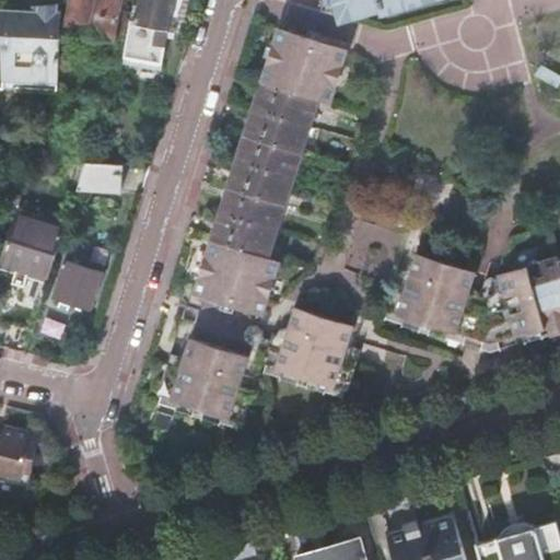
[(72,0),(66,27),(127,41),(130,24),(132,12),(118,9),(119,0),(72,0)]
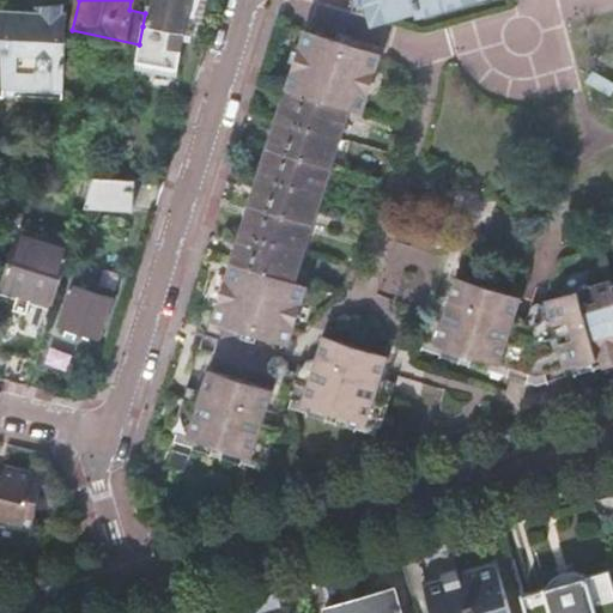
[(143,26),(139,44),(141,46),(137,67),(175,76),(189,0),(151,0),(147,26),(143,26)]
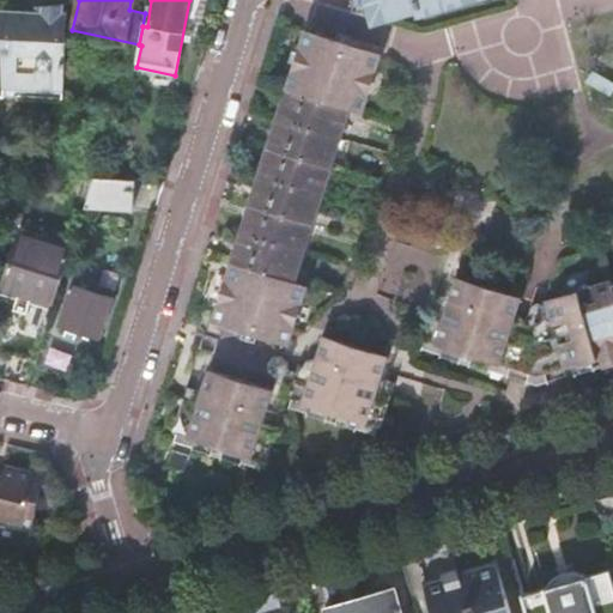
[(419,11),(445,4),(444,0),(352,0),(352,4),(350,12),(375,19),(418,7),(419,11)]
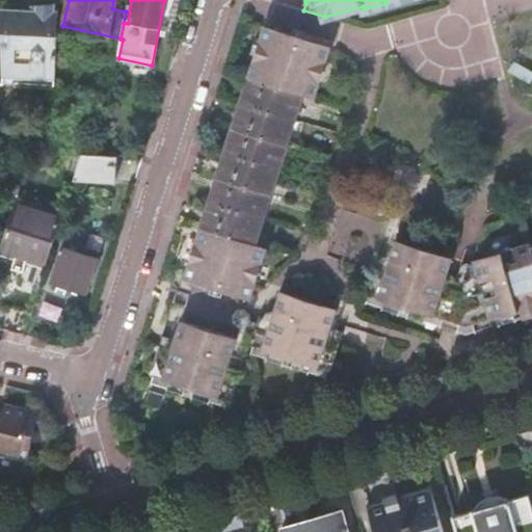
[(1,7),(1,12),(0,25),(0,82),(15,84),(25,73),(55,75),(59,10),(54,10),(30,9),(1,7)]
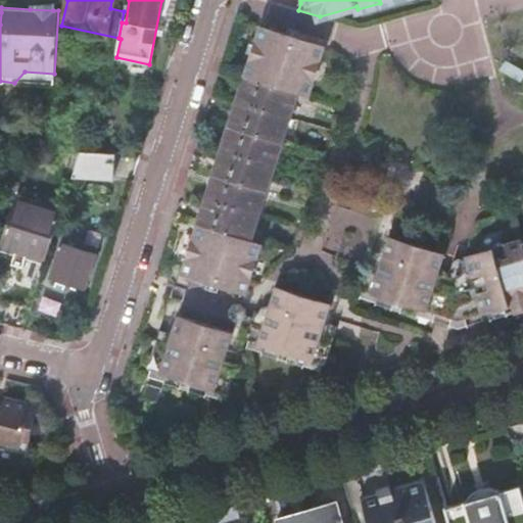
[(288,35),(287,35),(262,27),(183,275),(208,283),(209,283),(219,286),(222,287),(244,294),(260,244),(250,241),(297,93),(307,96),(324,47),(301,40),(298,39),(288,35)]
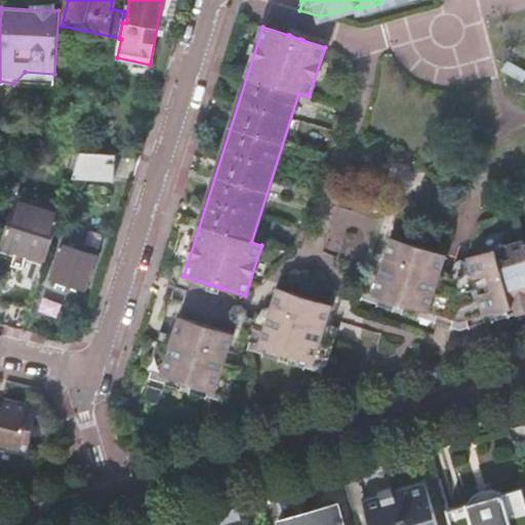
[(97,154),(80,153),(77,163),(74,172),(71,179),(112,183),(114,155),(97,154)]
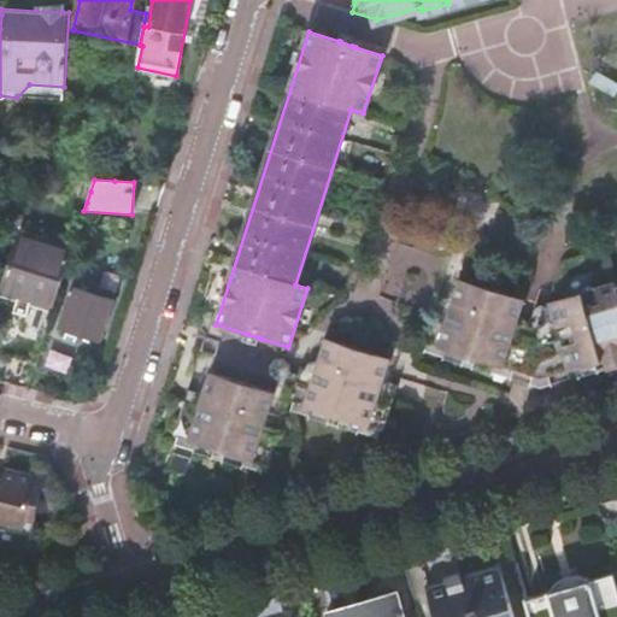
[(0,293),(0,294),(52,311),(71,250),(19,233),(0,293)]
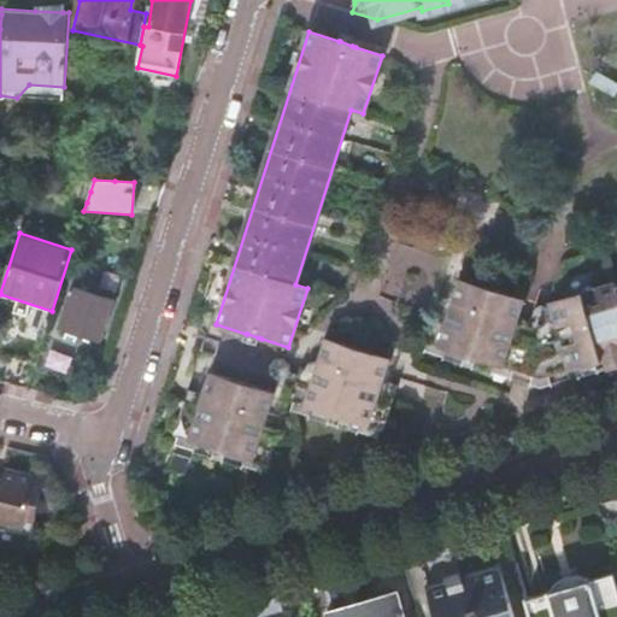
[(615,359),(616,350),(616,287),(616,288),(616,286),(599,291),(589,285),(585,294),(550,305),(563,350),(530,340),(515,334),(518,322),(524,301),(462,282),(454,304),(451,315),(435,310),(424,345),(430,347),(518,375),(542,382),(570,374),(607,362),(615,359)]
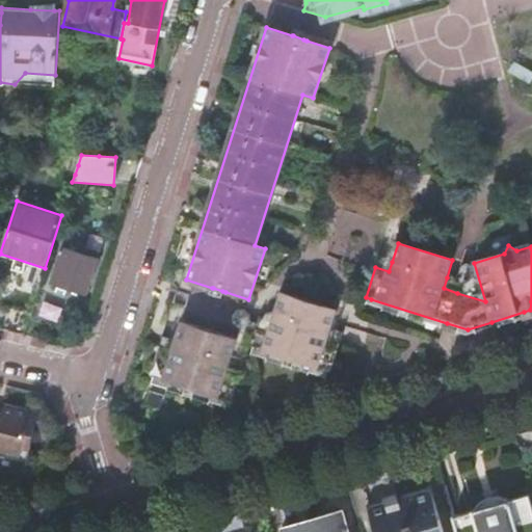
[(63,248),(53,282),(86,292),(97,259),(63,248)]
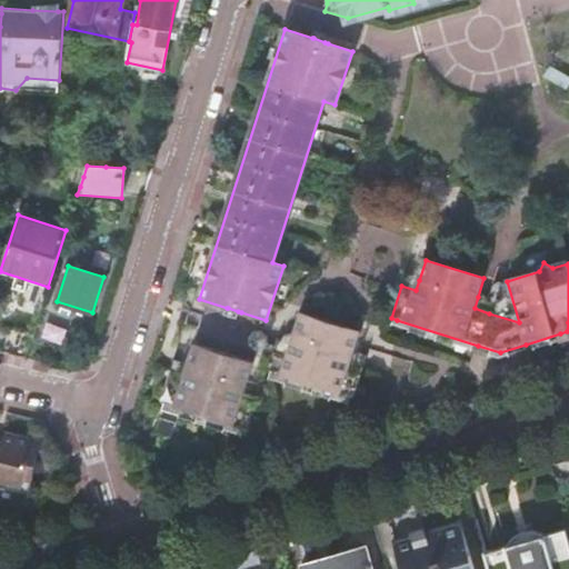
[(276,338),(273,345),(266,369),(270,370),(306,381),(315,385),(350,396),(353,397),(363,366),(349,361),(352,350),(358,331),(300,312),(290,342),(276,338)]
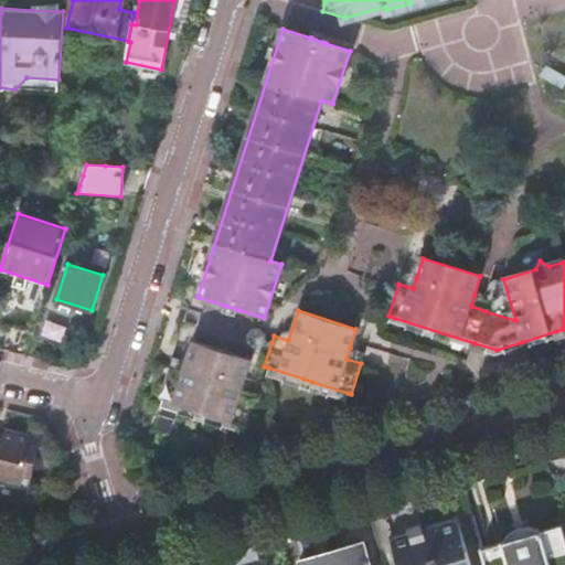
[(242,390),(251,359),(192,341),(185,362),(183,371),(169,365),(158,397),(245,426),(255,394),(242,390)]
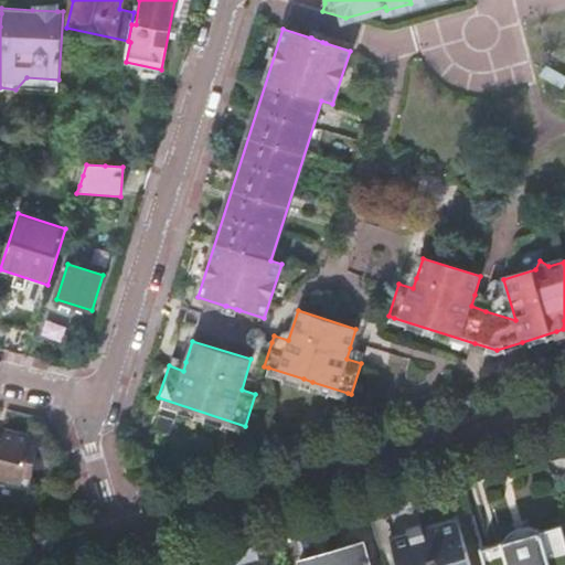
[(0,480),(21,484),(28,457),(36,458),(41,436),(4,428),(3,433),(2,438),(0,437),(0,480)]
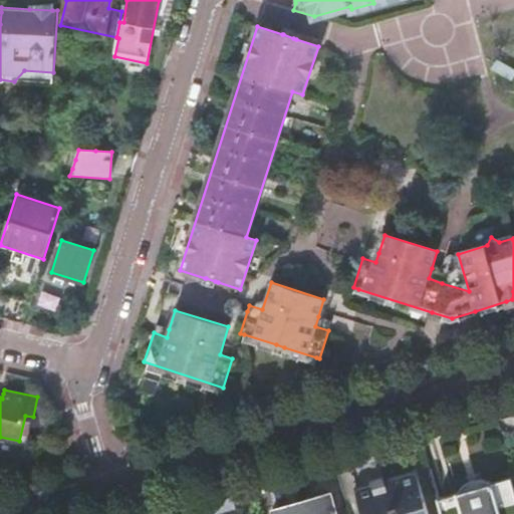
[(513,513),(513,476),(513,475),(494,481),(492,479),(488,478),(484,477),(479,477),(475,478),(471,479),(468,481),(465,484),(462,487),(460,491),(441,496),(445,513),(513,513)]
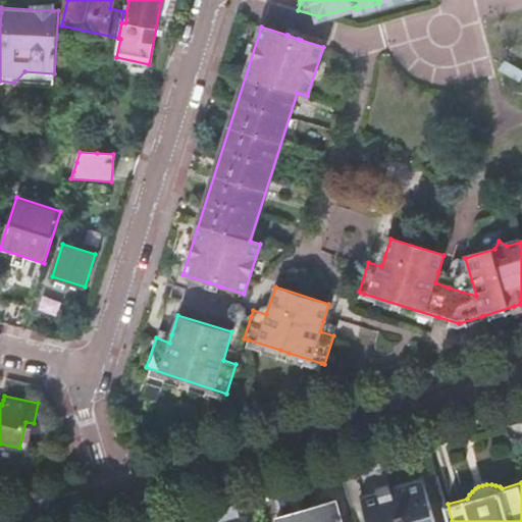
[(384,501),(367,506),(371,521),(436,521),(427,488),(398,497),(394,483),(380,486),(384,501)]
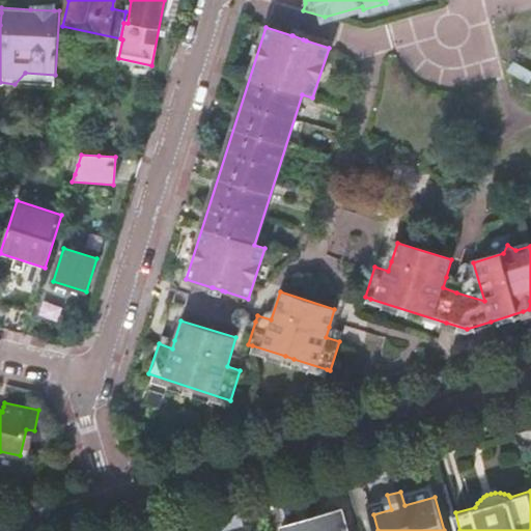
[(348,530),(343,511),(284,528),(285,530),(348,530)]
